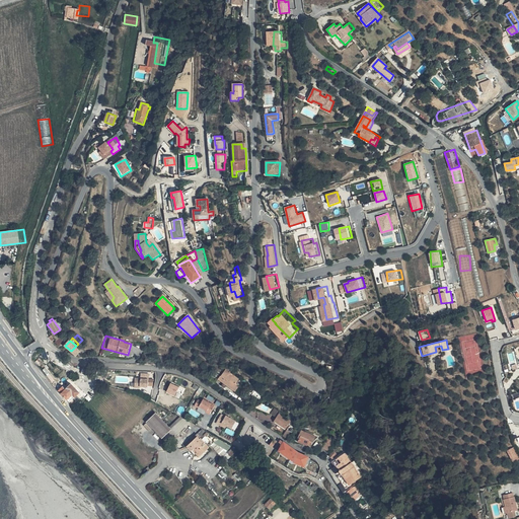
[(71,351),(77,355),(80,351),(76,346),(71,351)]
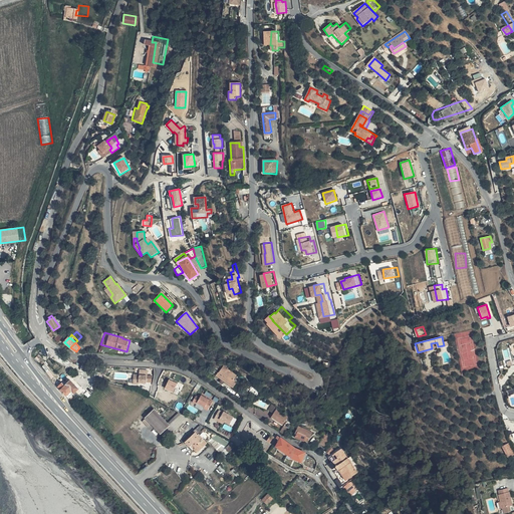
[(220,371),(233,380),(237,375),(223,366),(220,371)]
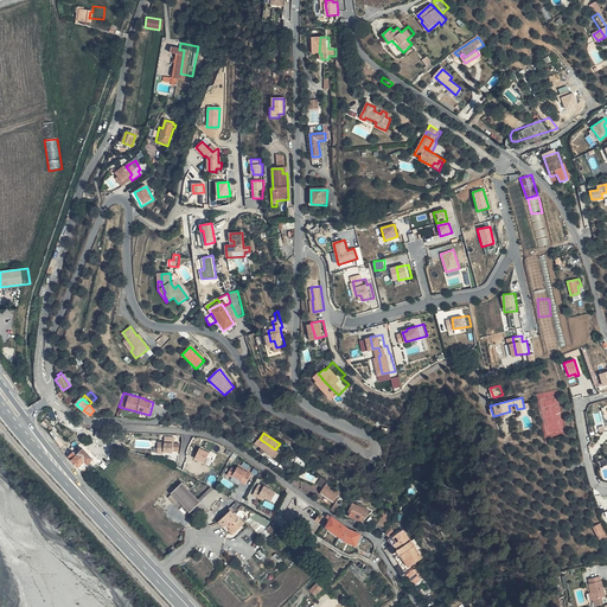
[(274,459),(279,452),(275,449),(260,439),(259,438),(255,445),(274,459)]
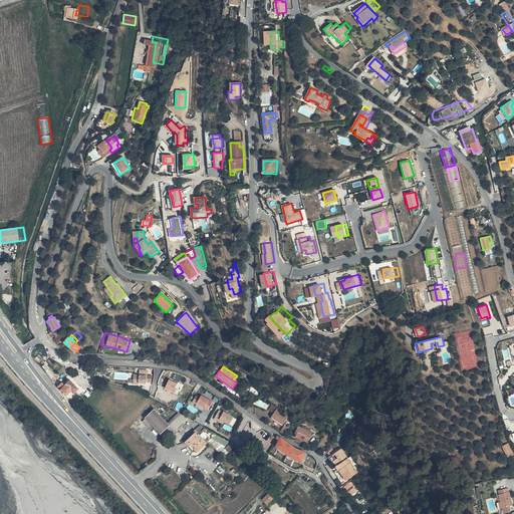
[(151,375),(138,374),(137,379),(137,383),(142,384),(143,382),(150,383),(151,375)]
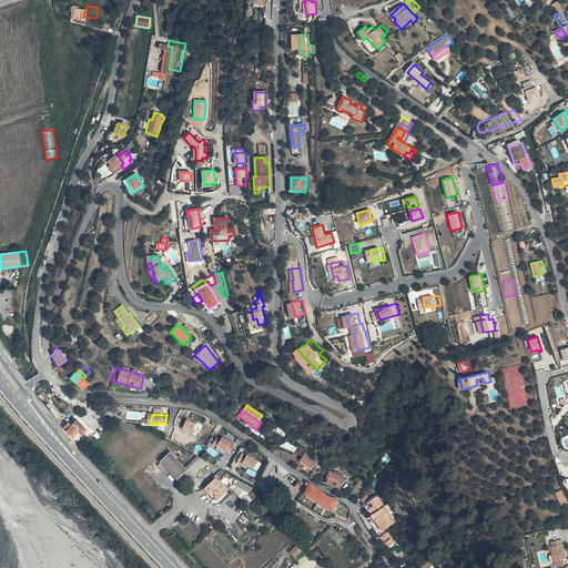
[(186,418),(183,429),(193,433),(196,422),(186,418)]
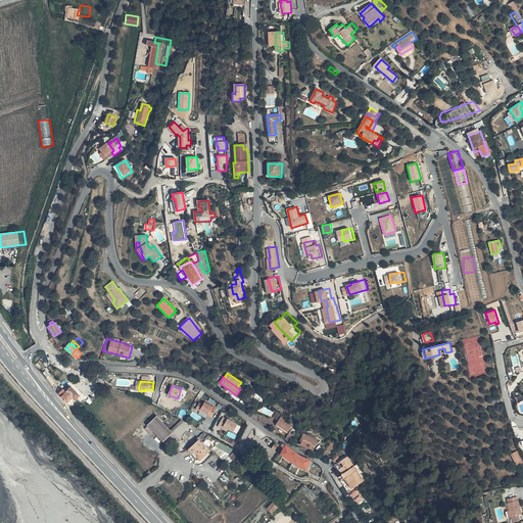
[(75,386),(68,392),(63,396),(70,405),(82,394),(75,386)]
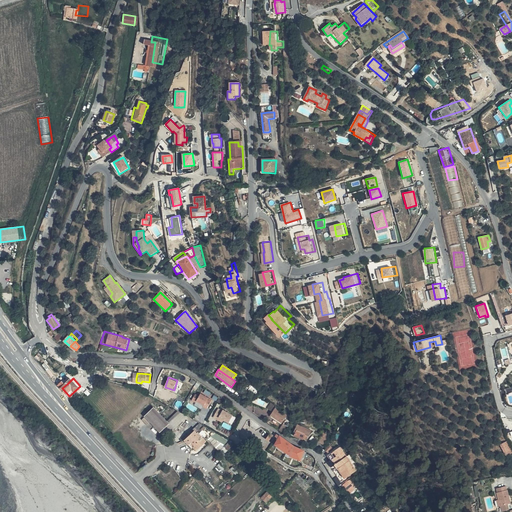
[(59,384),(62,388),(67,384),(64,380),(59,384)]
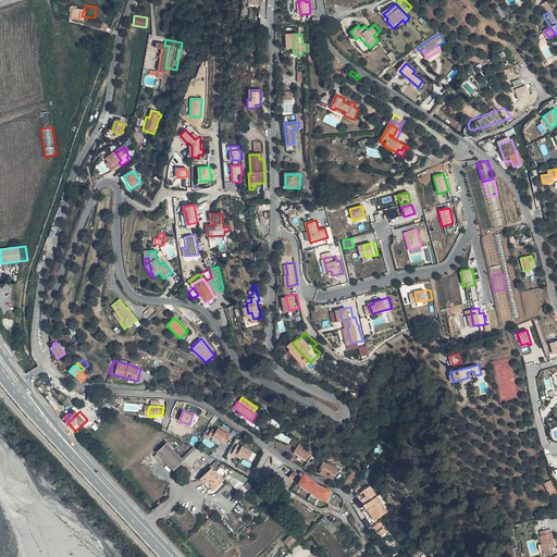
[(230,435),(225,433),(218,429),(217,431),(212,429),(209,435),(213,438),(214,436),(222,441),(221,443),(225,445),(230,435)]
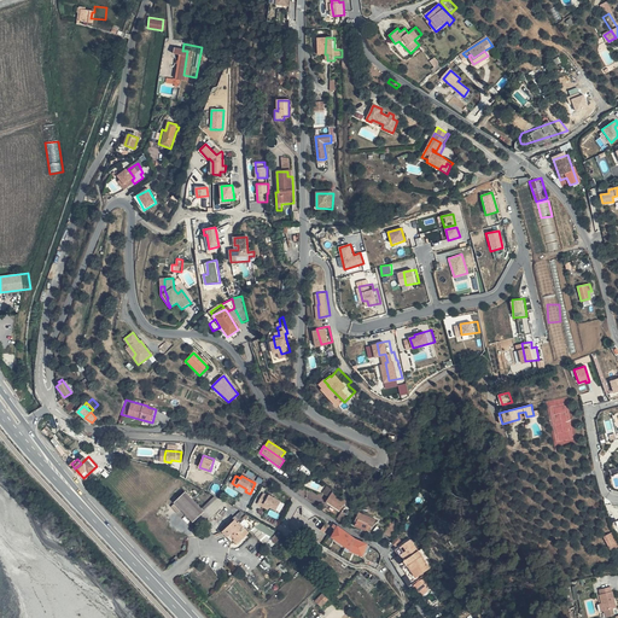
[(199,517),(204,512),(185,491),(173,502),(192,523),(199,517)]
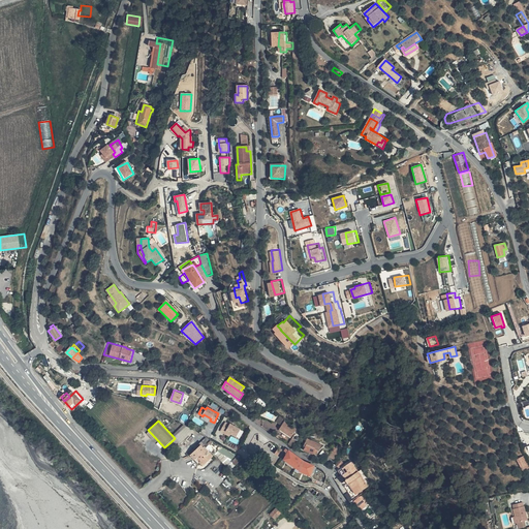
[(225,431),(228,424),(225,422),(220,431),(229,436),(230,434),(225,431)]
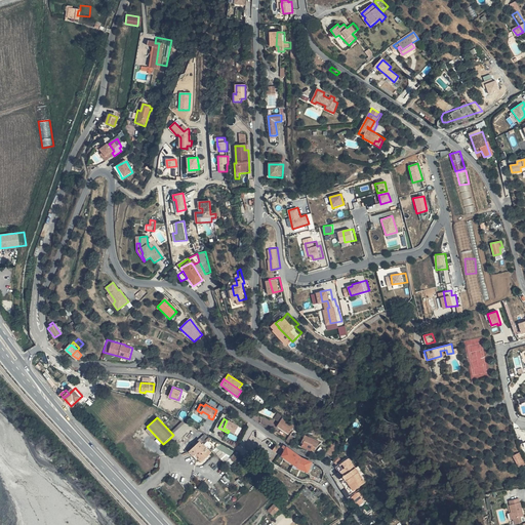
[(282,418),(280,421),(291,430),(293,427),(282,418)]
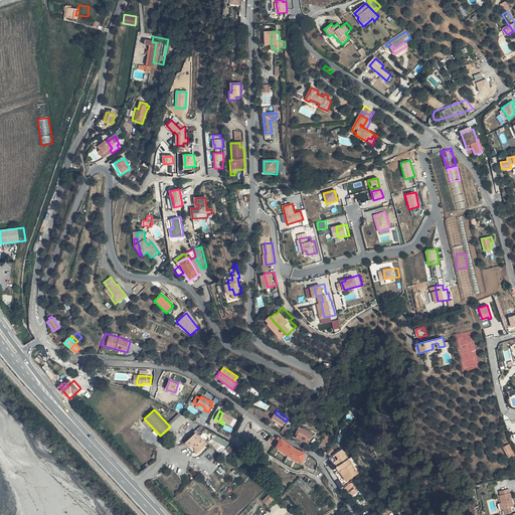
[(229,425),(233,417),(223,411),(222,412),(219,419),(224,422),(229,425)]
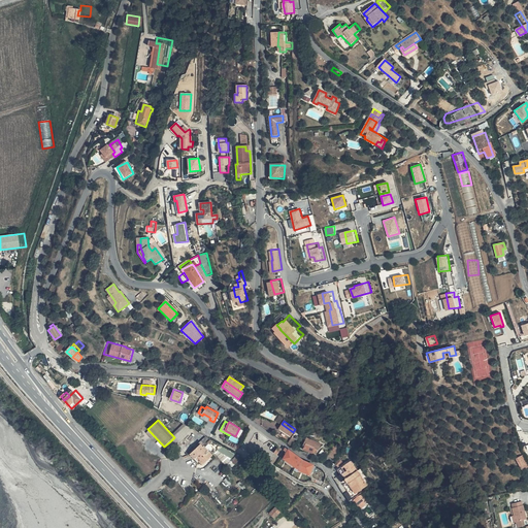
[(282,424),(277,429),(290,437),(293,432),(282,424)]
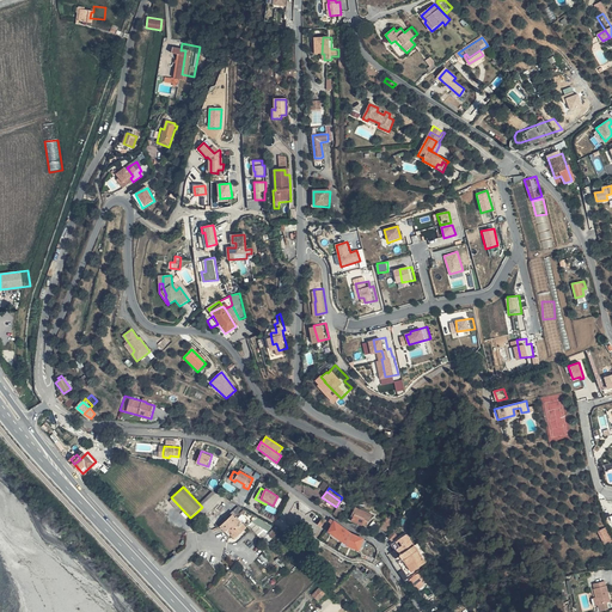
[(225,499),(216,495),(202,507),(197,512),(202,518),(225,499)]
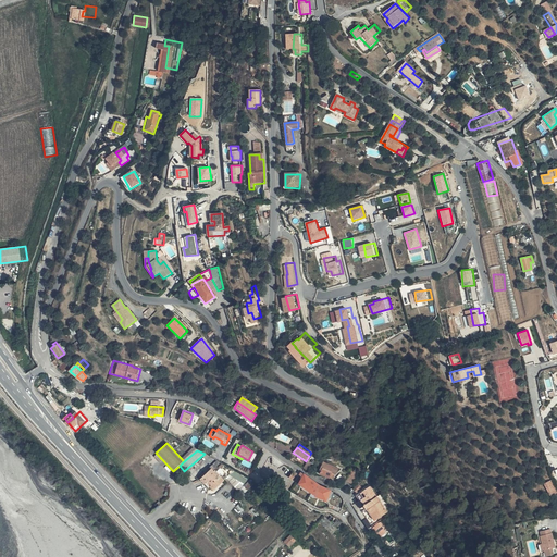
[(302,468),(308,471),(312,463),(308,460),(302,468)]
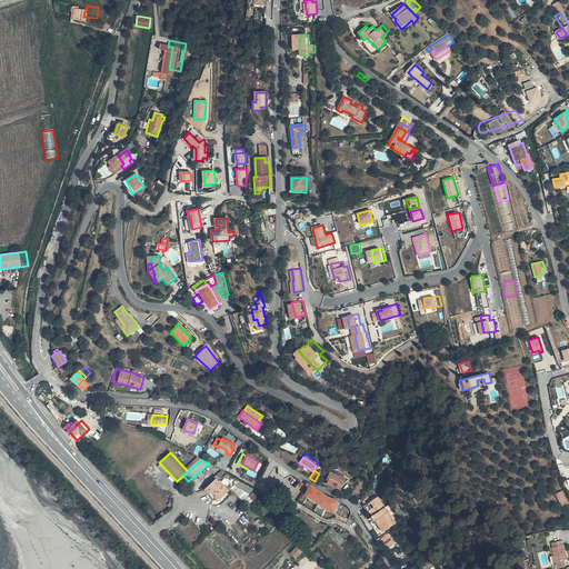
[(235,486),(249,493),(252,490),(222,472),(202,490),(211,500),(213,498),(217,501),(235,486)]
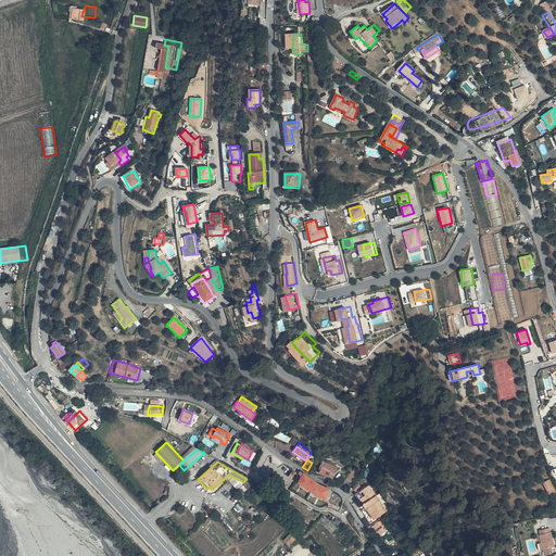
[(317,474),(331,480),(333,475),(335,476),(338,469),(323,463),(317,474)]
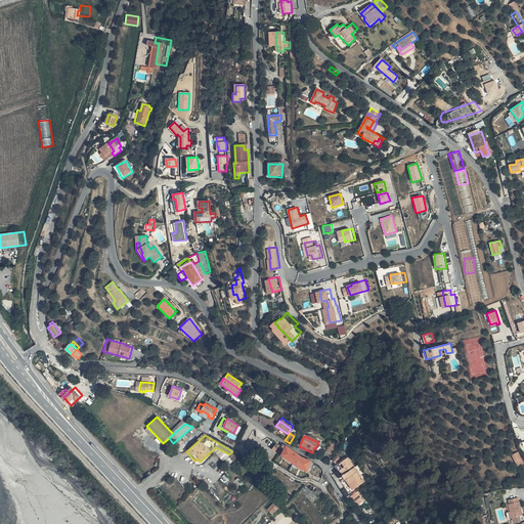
[(341,443),(340,442),(336,439),(336,440),(330,448),(335,452),(341,443)]
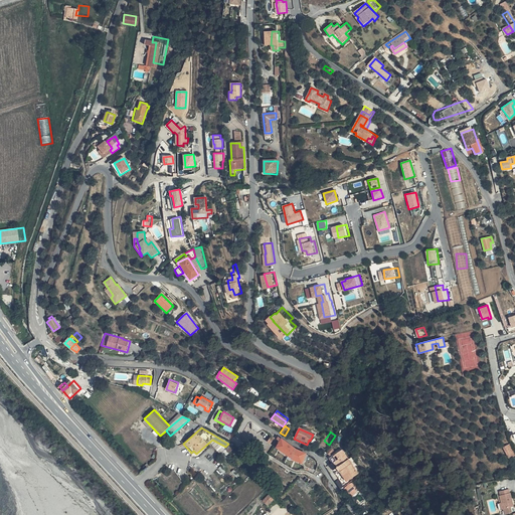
[(277,437),(275,439),(275,440),(278,443),(276,448),(303,464),(306,457),(294,449),(277,437)]
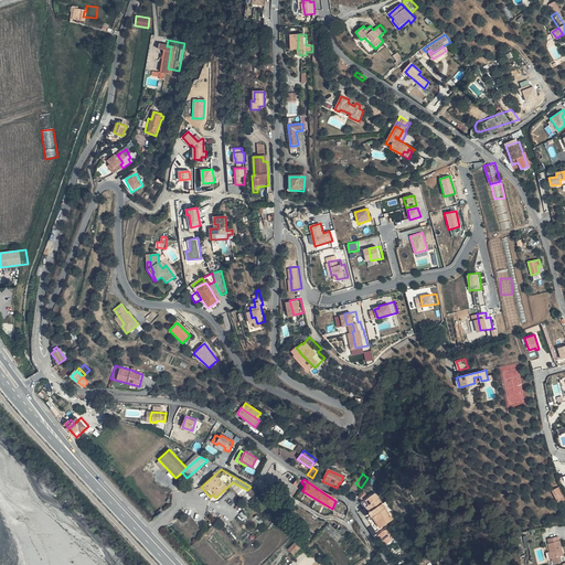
[(244,493),(248,498),(256,490),(251,487),(247,490),(244,493)]
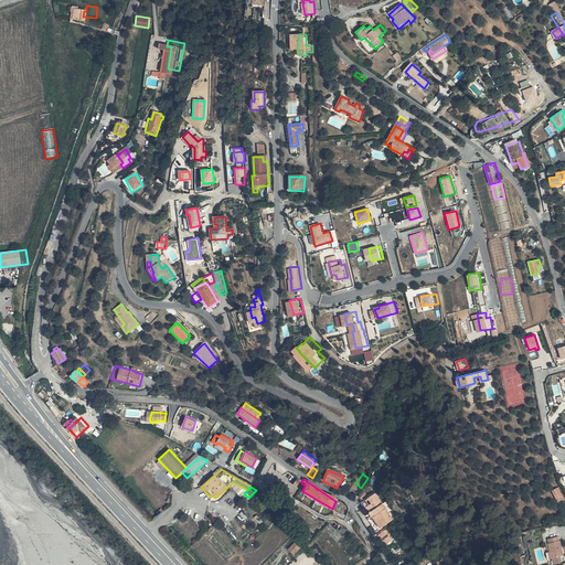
[(558,488),(551,490),(556,504),(564,501),(558,488)]
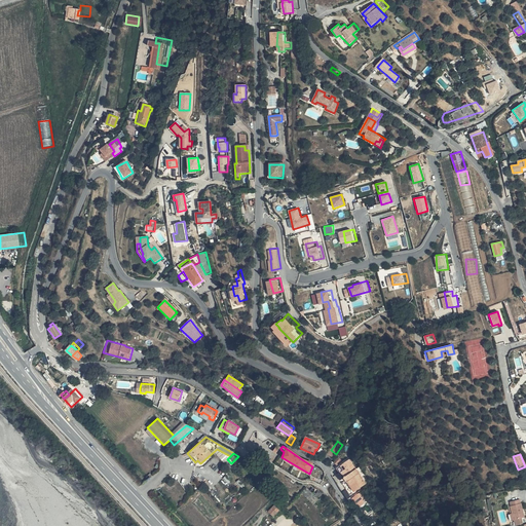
[(349,475),(360,467),(353,457),(345,462),(348,467),(344,470),(348,476),(349,475)]
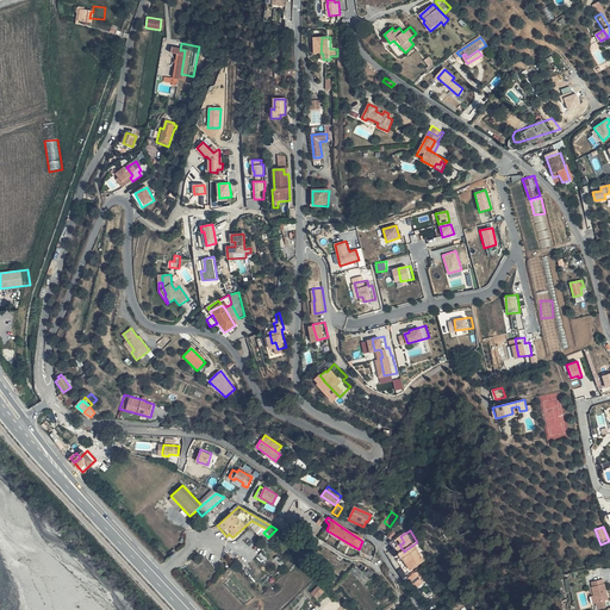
[(263,533),(261,535),(259,537),(263,542),(267,539),(268,537),(263,533)]
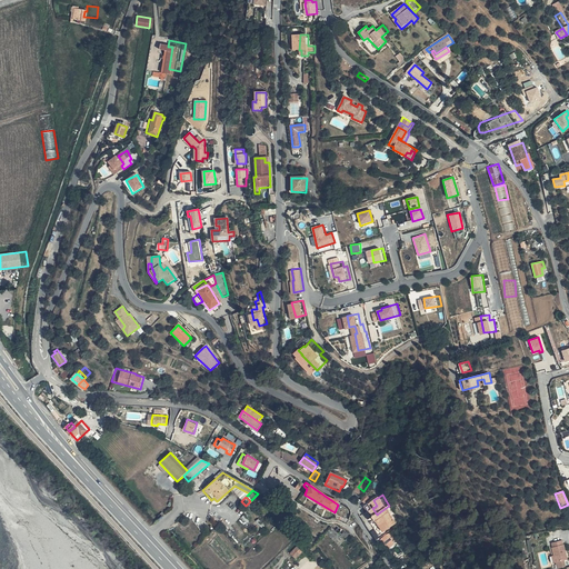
[(373,500),(367,505),(371,510),(367,512),(371,518),(375,516),(377,515),(372,508),(377,506),(373,500)]
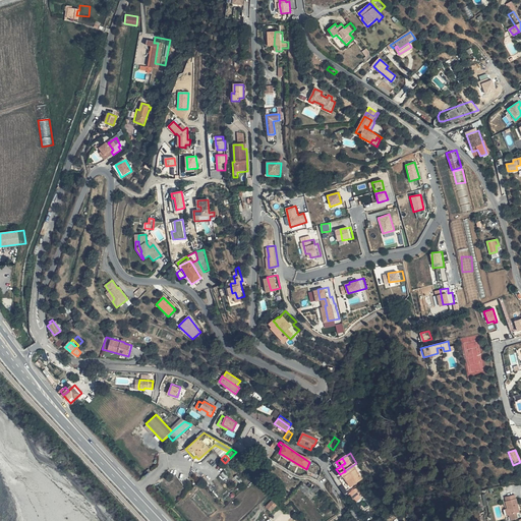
[(365,477),(356,463),(346,470),(348,474),(347,475),(353,485),(365,477)]
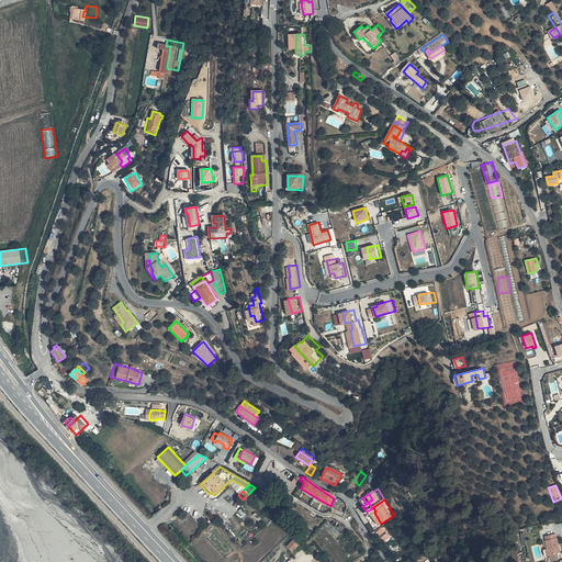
[(385,525),(380,529),(384,536),(386,539),(392,535),(390,531),(393,529),(394,531),(394,530),(396,529),(394,527),(393,528),(391,526),(392,526),(391,524),(385,525)]
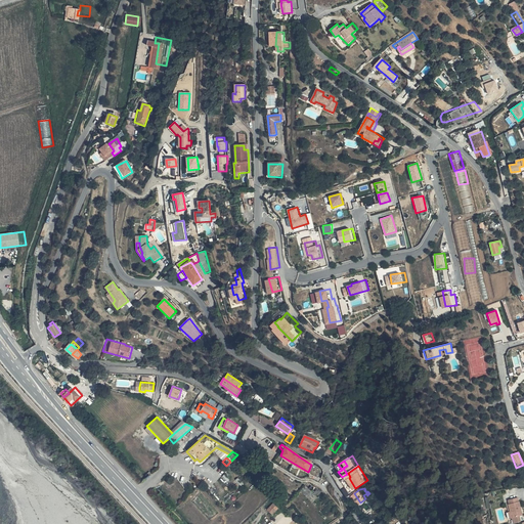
[(514,515),(520,514),(523,512),(523,507),(520,494),(510,496),(511,500),(510,500),(512,508),(510,509),(512,515),(514,515)]
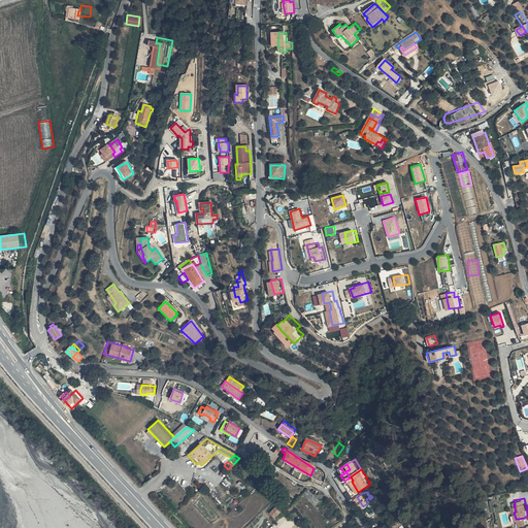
[(271,512),(277,518),(282,513),(275,507),(271,512)]
